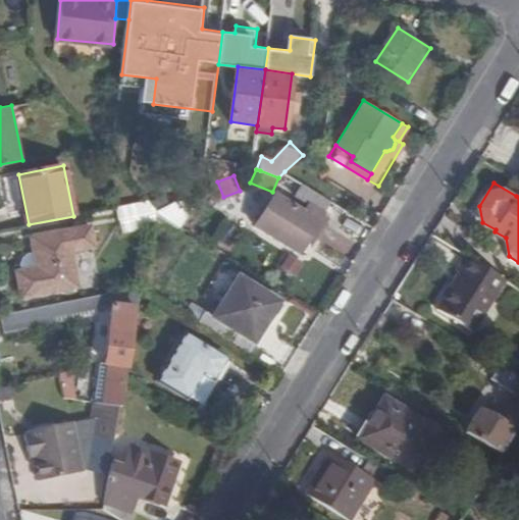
[(295,206),(274,195),(256,228),(299,253),(304,246),(309,249),(324,223),(319,220),(326,208),(303,193),(295,206)]
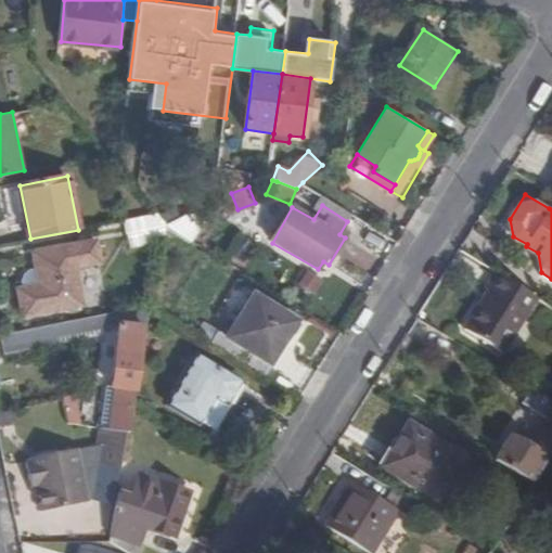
[(132,245),(166,239),(169,224),(159,213),(127,219),(132,245)]
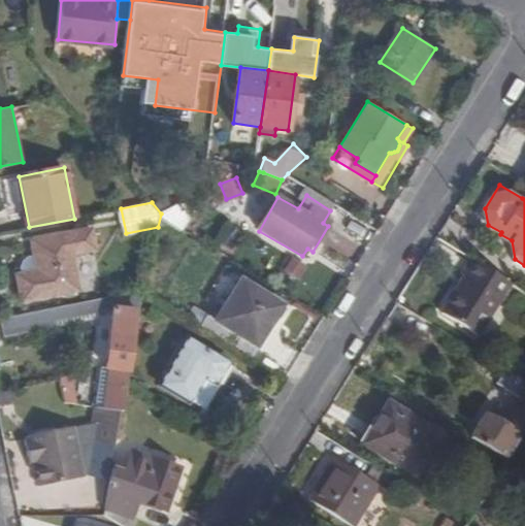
[(26,300),(80,290),(74,255),(98,250),(94,229),(34,240),(40,270),(20,274),(26,300)]
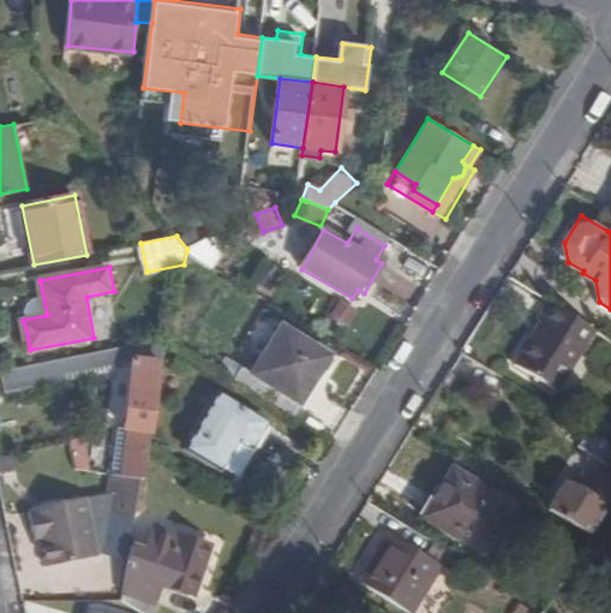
[(334,314),(354,322),(361,304),(341,297),(334,314)]
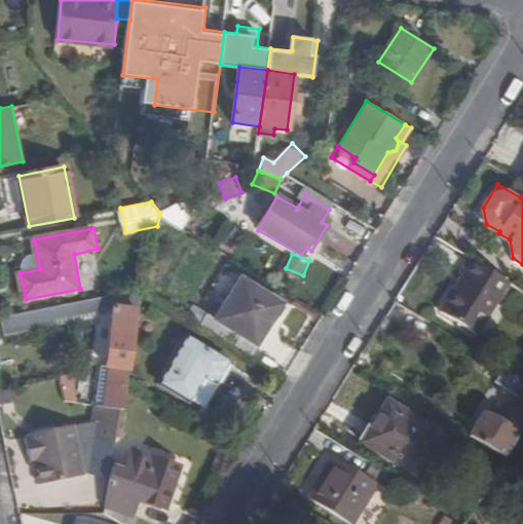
[(478,330),(510,278),(471,255),(461,270),(464,271),(442,308),(478,330)]
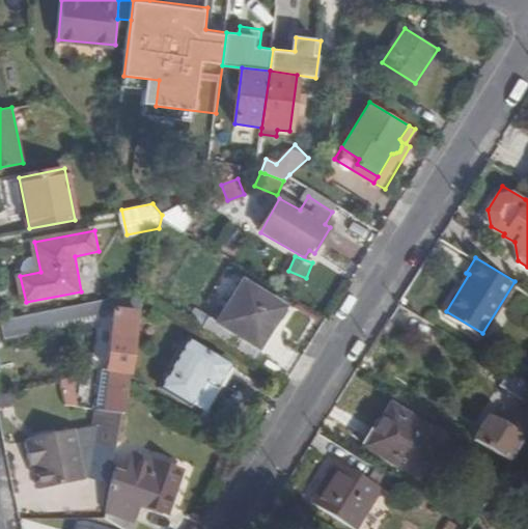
[(202,310),(196,321),(253,356),(277,318),(272,315),(279,302),(245,280),(220,321),(202,310)]
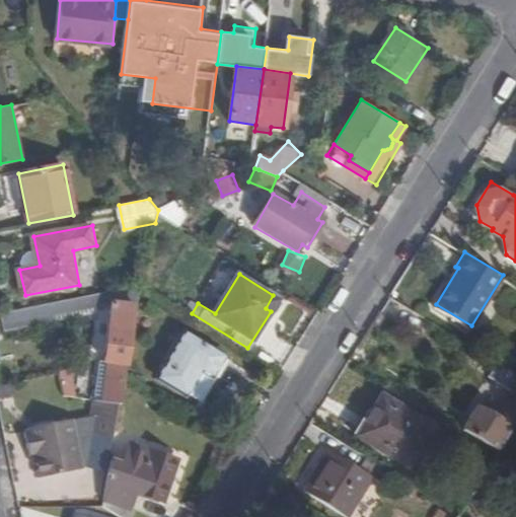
[(144,284),(4,312),(8,329),(57,320),(56,313),(113,303),(104,360),(113,361),(107,400),(123,402),(123,398),(128,363),(130,364),(136,333),(132,333),(135,305),(141,306),(145,284),(144,284)]
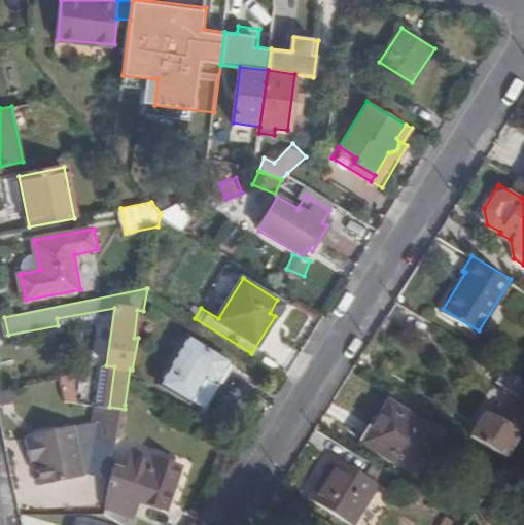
[(283,304),(277,300),(270,313),(275,316),(283,304)]
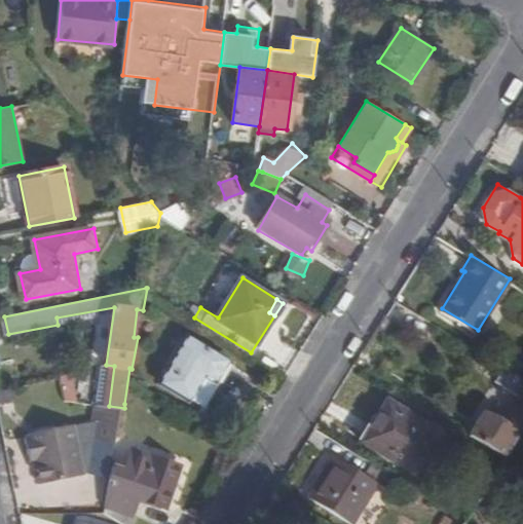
[(161,381),(190,400),(207,373),(217,379),(229,360),(190,335),(161,381)]
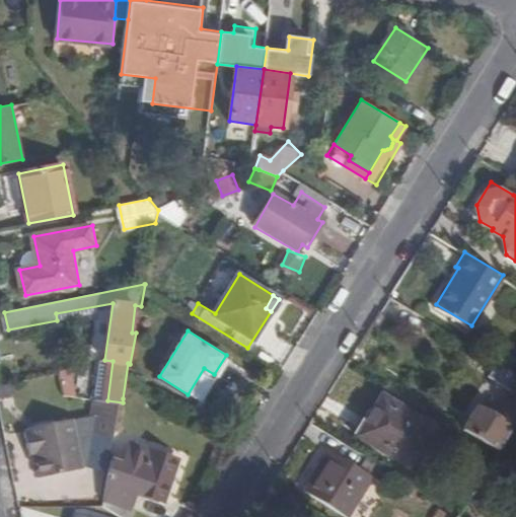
[(501,448),(515,423),(515,370),(498,360),(489,374),(514,389),(497,416),(477,404),(464,427),(498,447),(501,448)]
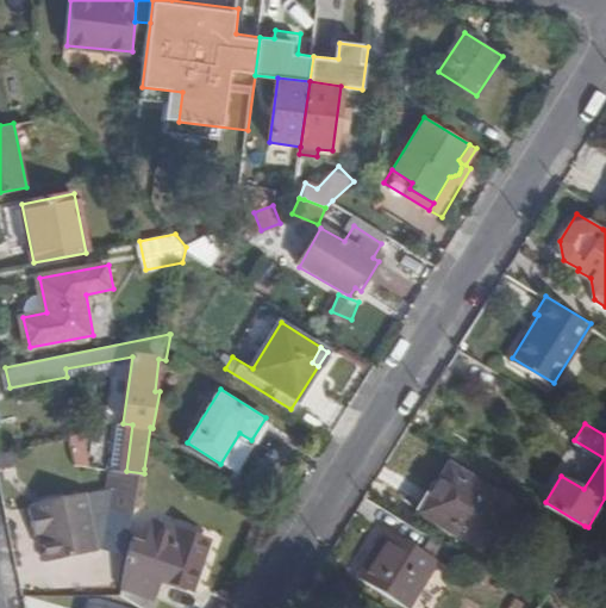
[(482,547),(511,498),(451,460),(420,509),(482,547)]
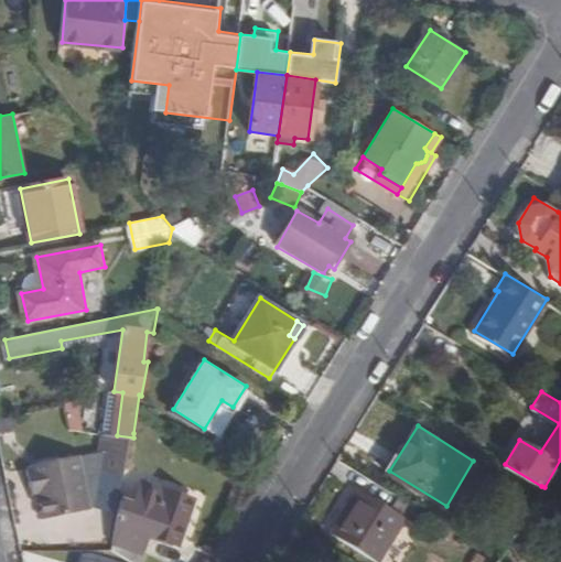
[(117,435),(104,434),(103,446),(109,447),(99,506),(117,508),(123,474),(127,474),(133,438),(117,435)]
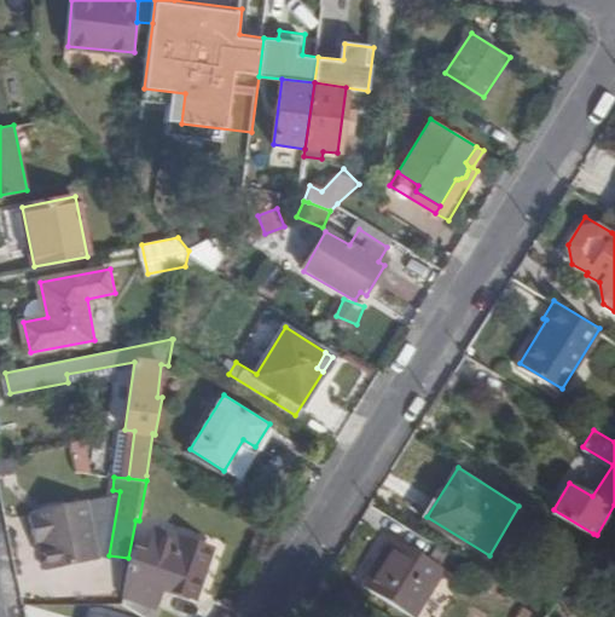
[(32,513),(35,535),(42,534),(44,542),(48,569),(100,559),(90,499),(38,508),(38,512),(32,513)]
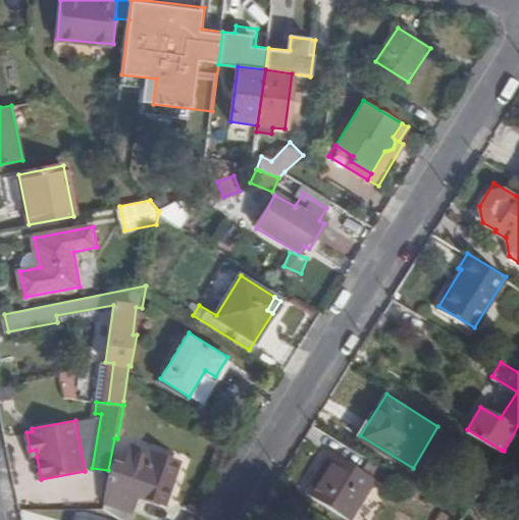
[(105,507),(126,519),(136,494),(164,504),(178,463),(131,446),(123,466),(114,462),(105,507)]
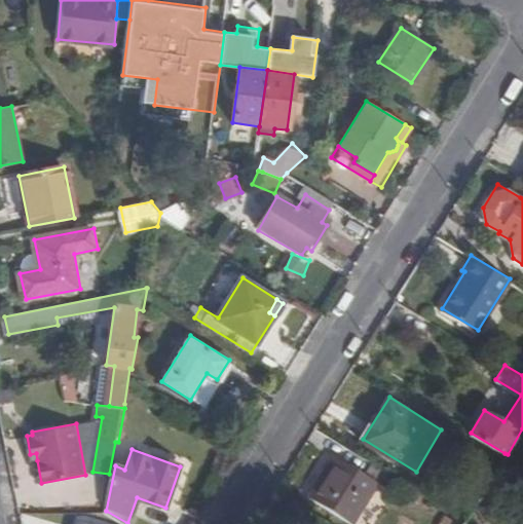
[(389,486),(396,475),(372,460),(366,471),(335,452),(309,493),(353,520),(379,480),(389,486)]
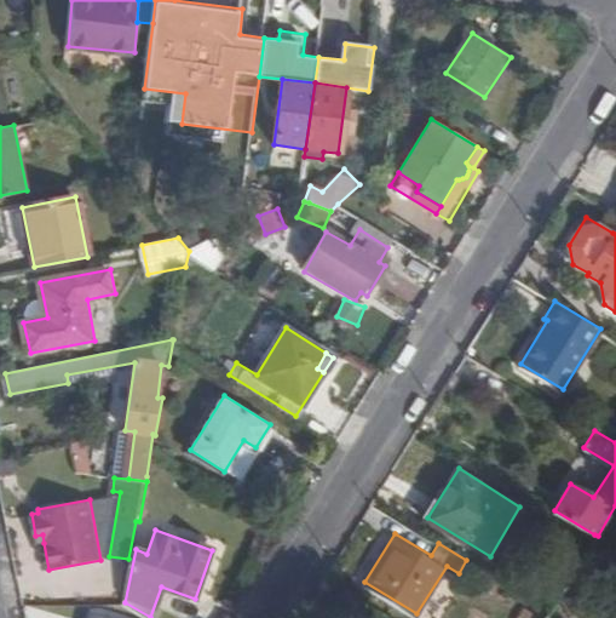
[(523,604),(517,617),(537,617),(541,611),(523,604)]
